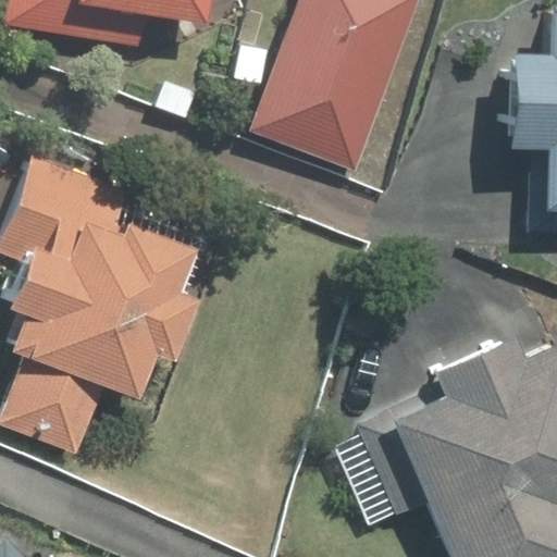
[(9,0),(5,24),(137,44),(143,11),(207,21),(210,0),(9,0)]
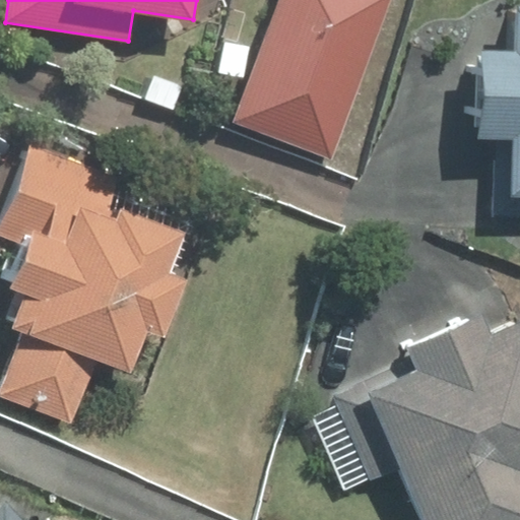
[(389,0),(279,0),(235,121),(330,156),(389,0)]
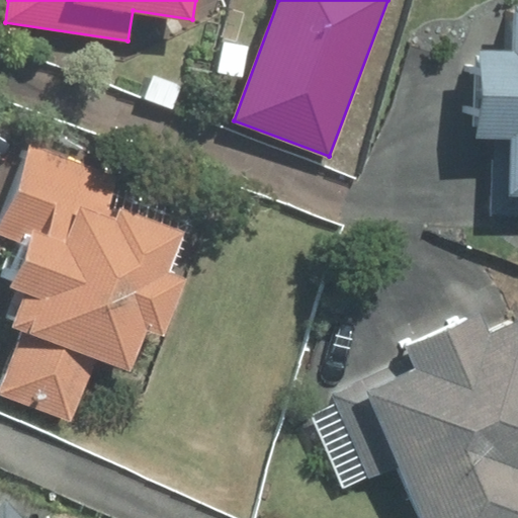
[(494,138),(492,212),(517,212),(517,5),(515,5),(514,53),(482,52),(480,138),(494,138)]
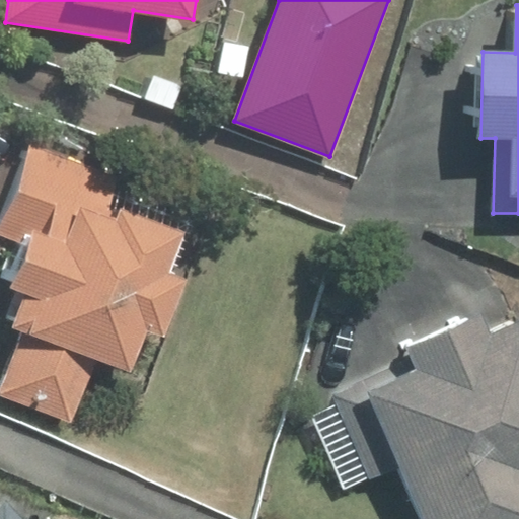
[(121,178),(30,144),(0,221),(0,237),(12,242),(0,274),(0,285),(17,292),(8,317),(16,321),(13,328),(22,332),(0,389),(0,395),(72,424),(98,359),(131,372),(147,330),(163,337),(186,282),(167,275),(183,233),(110,205),(121,178)]
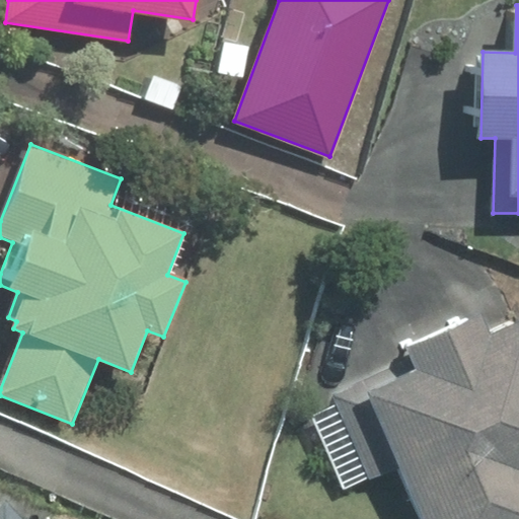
[(418,360),(336,396),(340,404),(311,418),(345,490),(399,465),(424,518),(518,518),(518,324),(489,338),(480,319),(414,350),(418,360)]
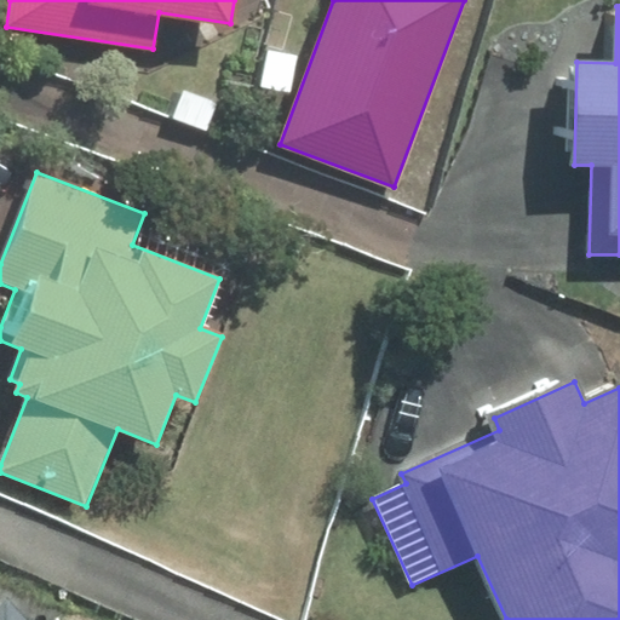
[(0,619),(33,619),(12,597),(0,607),(0,619)]
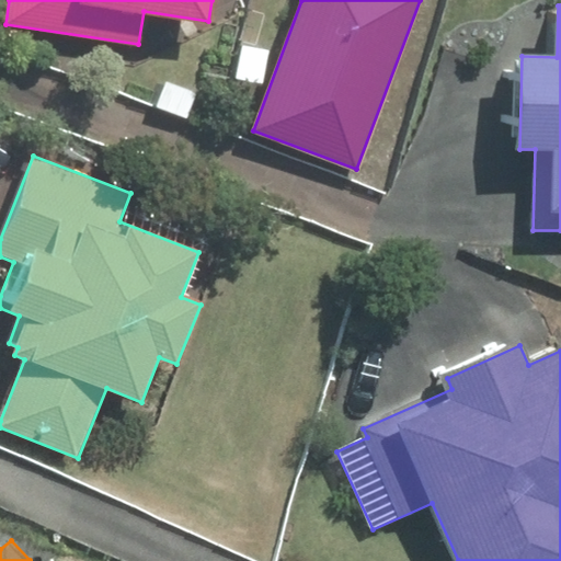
All buildings are outlined.
